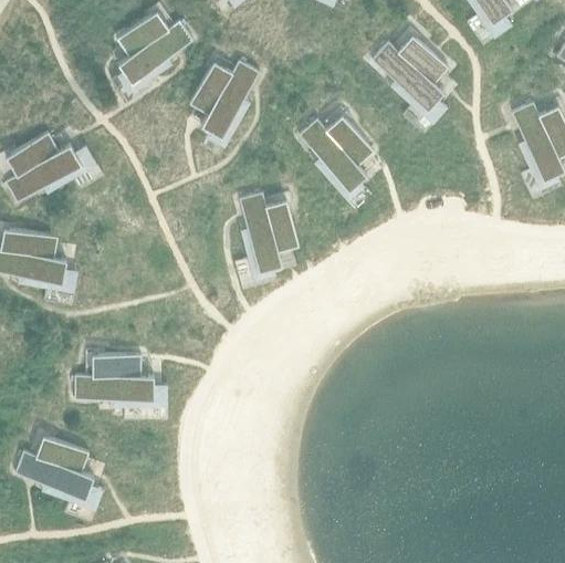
[(474,0),(487,17),(499,8),(505,16),(512,10),(504,0),(474,0)]
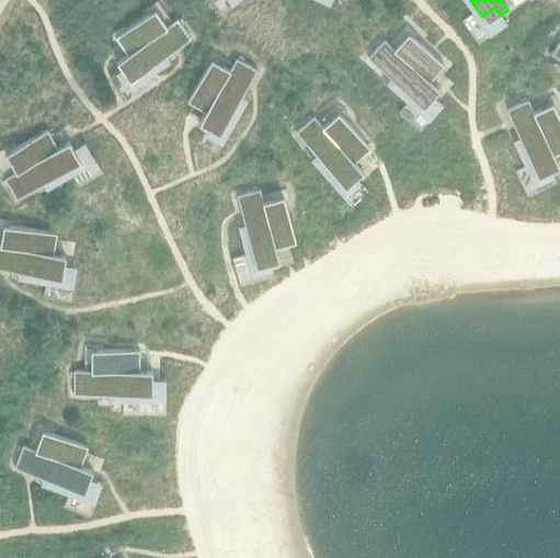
[(156,12),(115,40),(127,57),(167,29),(156,12)]
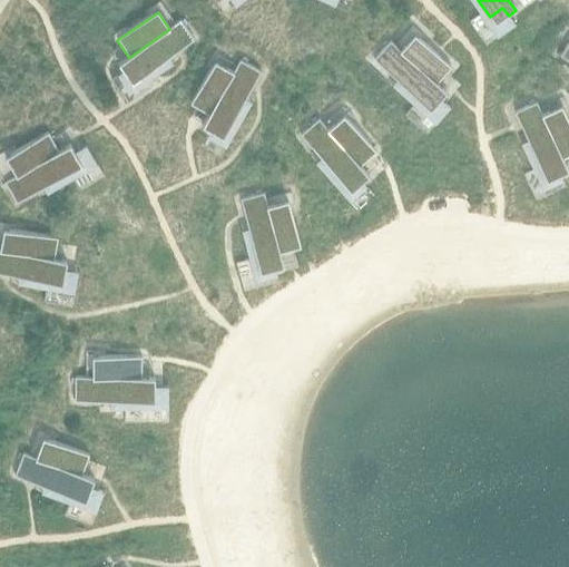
[(129,58),(119,66),(125,72),(133,68),(140,80),(195,41),(180,22),(169,30),(129,58)]
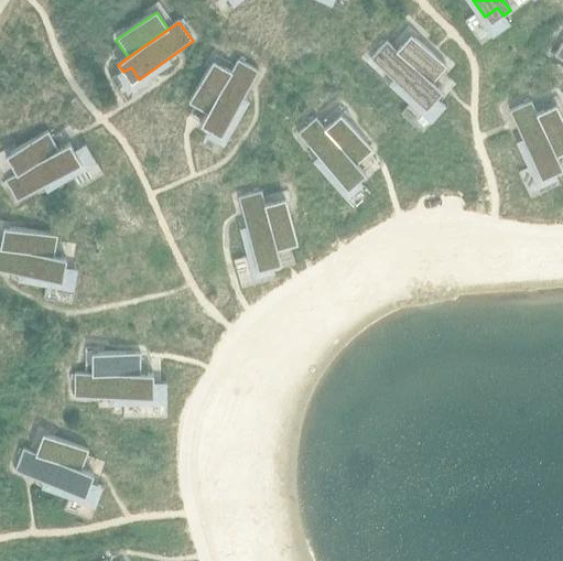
[(411,35),(397,52),(433,84),(446,68),(411,35)]
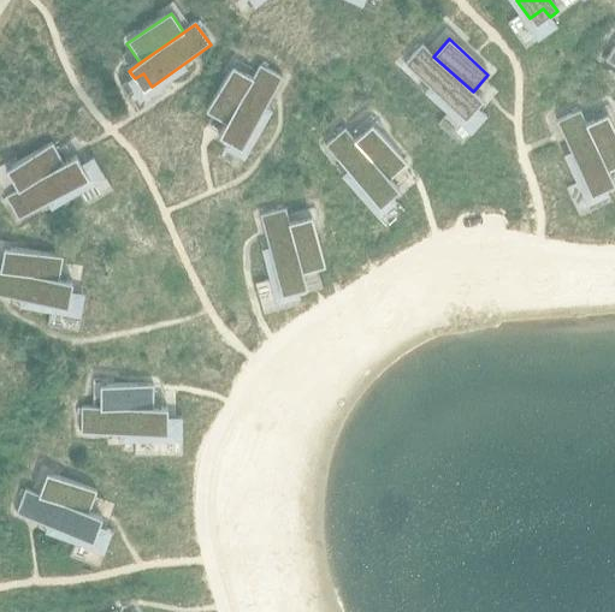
[(423,47),(404,66),(459,114),(468,102),(477,108),(483,101),(473,91),(433,57),(423,47)]
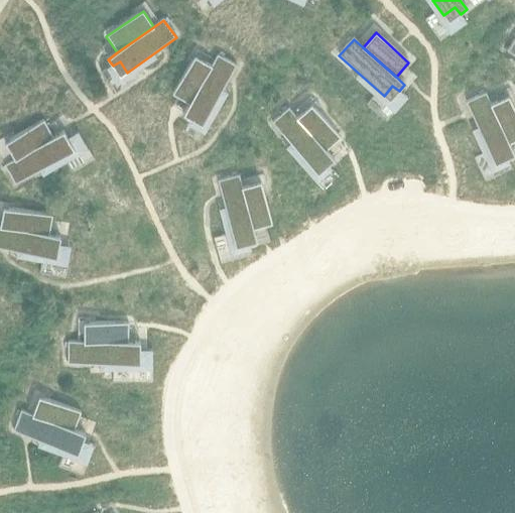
[(196,56),(172,96),(189,105),(212,67),(196,56)]
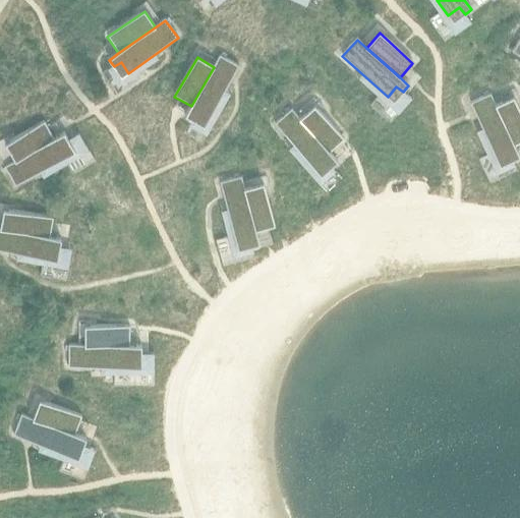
[(191,106),(185,117),(192,120),(197,113),(209,120),(239,68),(220,57),(214,67),(191,106)]
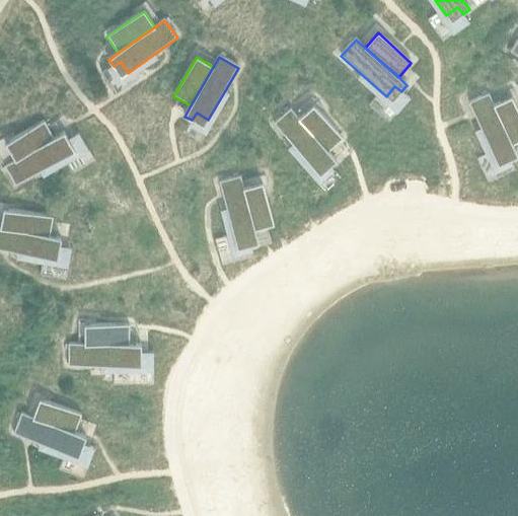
[(489,94),(469,103),(495,158),(507,153),(510,160),(517,157),(517,155),(513,146),(494,105),(489,94)]
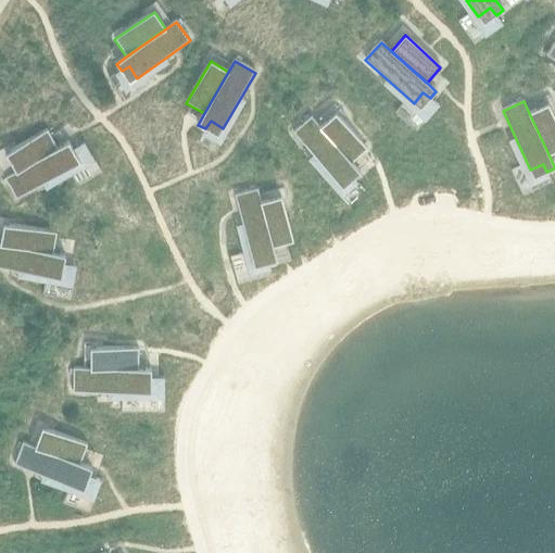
[(554,118),(549,104),(529,113),(550,156),(554,154),(554,118)]
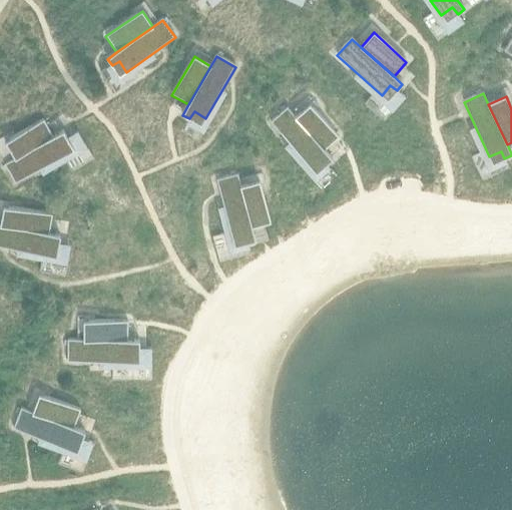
[(310,105),(296,117),(325,151),(339,138),(310,105)]
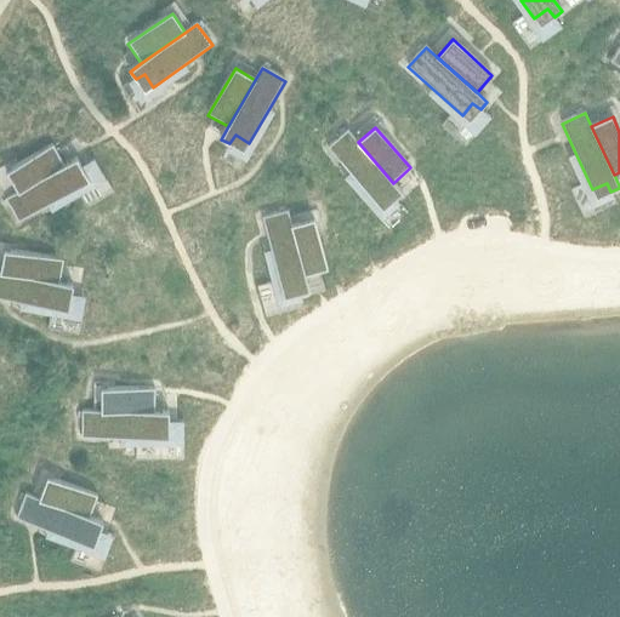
[(348,131),(328,149),(376,203),(388,192),(396,199),(403,193),(393,183),(358,142),(348,131)]
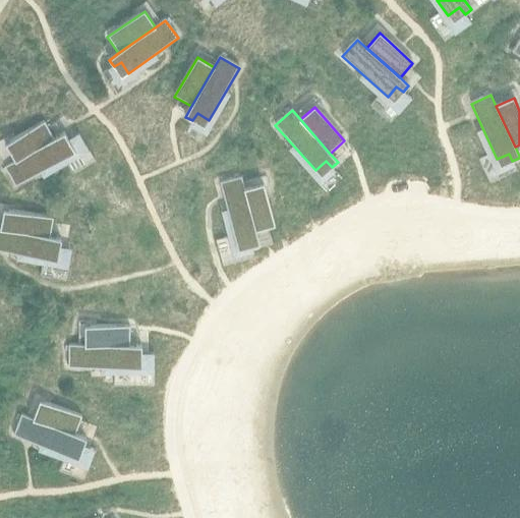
[(45,122),(5,146),(15,162),(54,139),(45,122)]
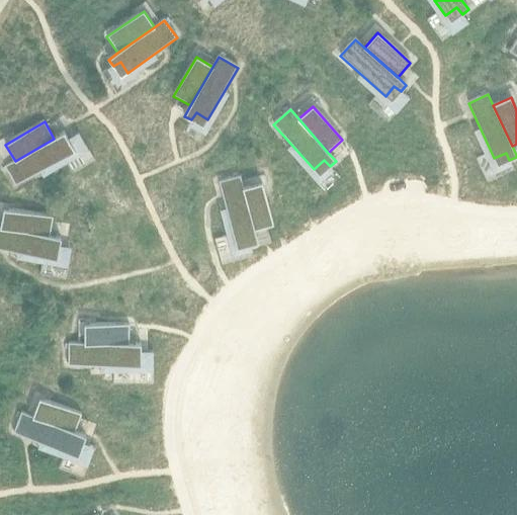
[(15,161),(4,167),(15,186),(68,156),(61,145),(68,140),(64,133),(54,139),(15,161)]
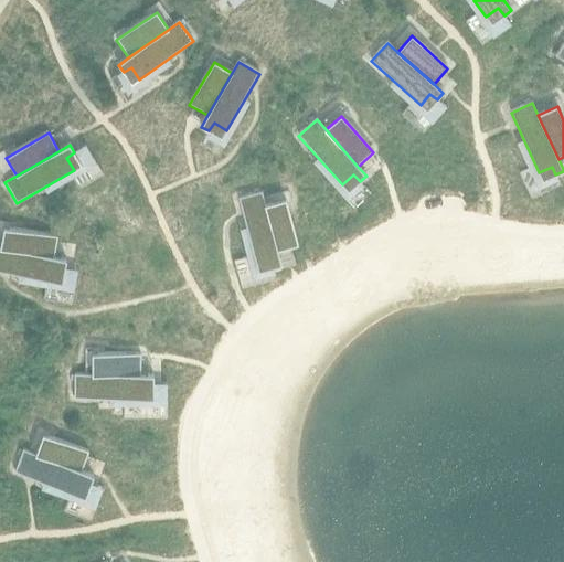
[(263,193),(240,200),(256,263),(270,260),(273,268),(282,266),(278,253),(266,205),(263,193)]
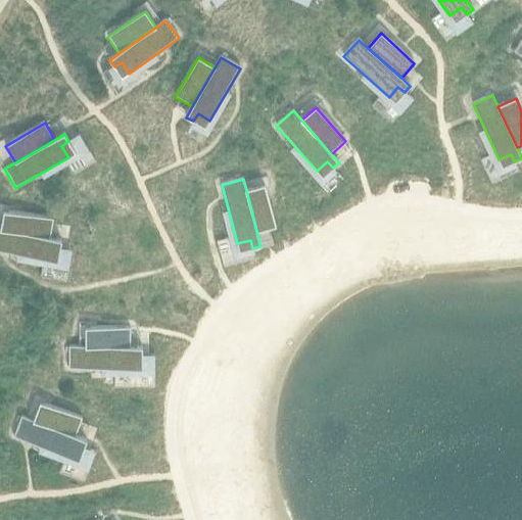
[(265,185),(246,190),(257,234),(277,229),(265,185)]
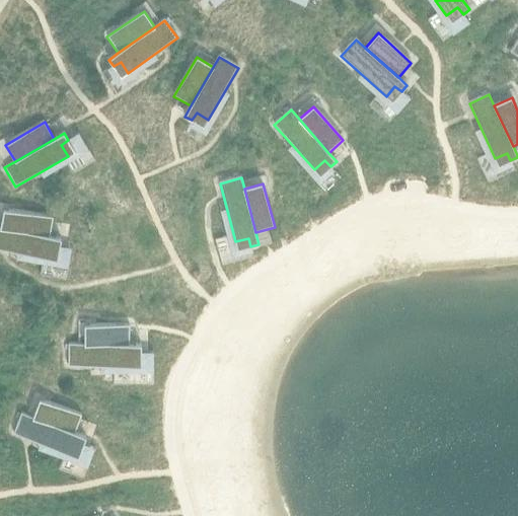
[(3,209),(0,228),(50,237),(54,218),(3,209)]
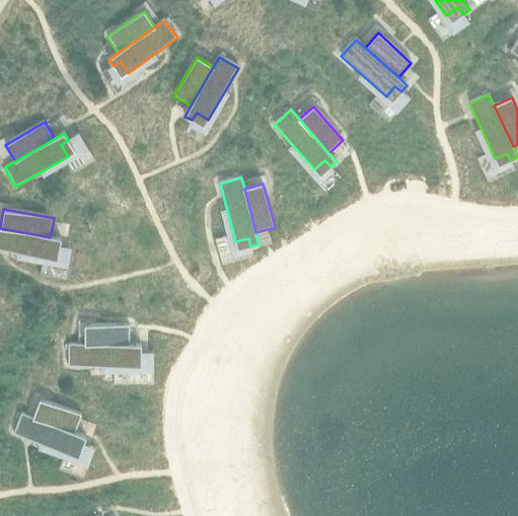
[(0,228),(0,250),(49,260),(52,246),(60,247),(62,239),(50,237),(0,228)]
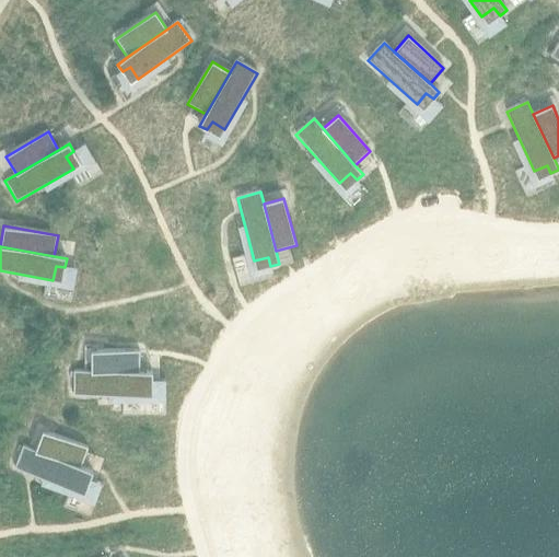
[(140,352),(92,352),(92,373),(140,373),(140,352)]
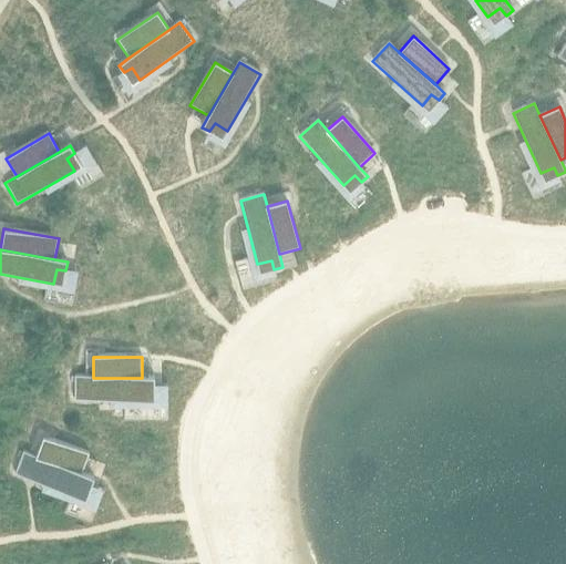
[(93,378),(75,378),(75,401),(146,401),(146,387),(155,387),(155,378),(142,378),(93,378)]
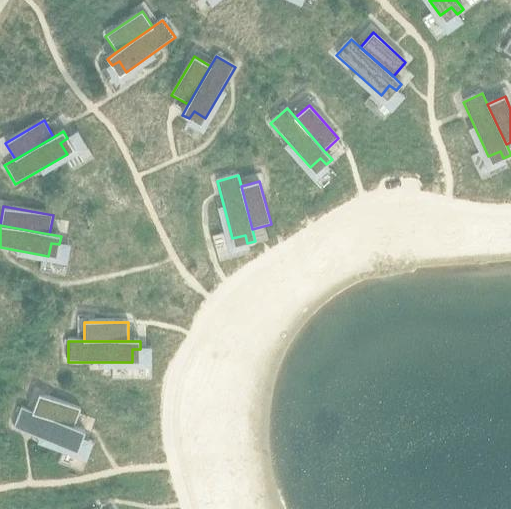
[(39,394),(32,412),(74,427),(81,410),(39,394)]
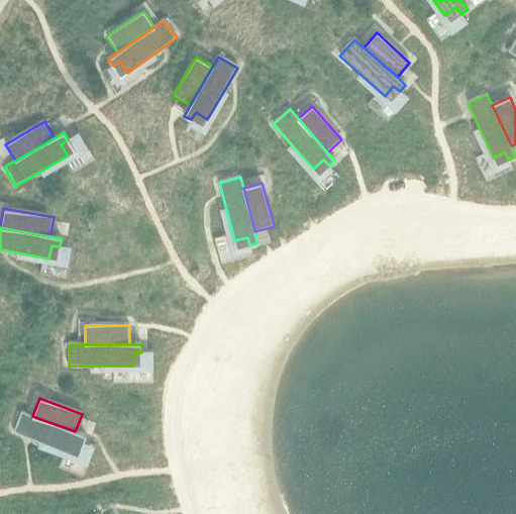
[(21,412),(14,433),(71,453),(75,440),(83,443),(86,435),(75,431),(32,416),(21,412)]
